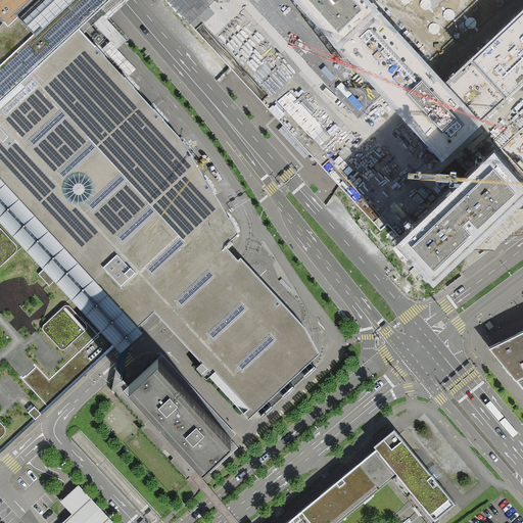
[(0,97),(79,29),(85,24),(109,0),(0,0),(0,16),(4,21),(0,25),(0,97)]
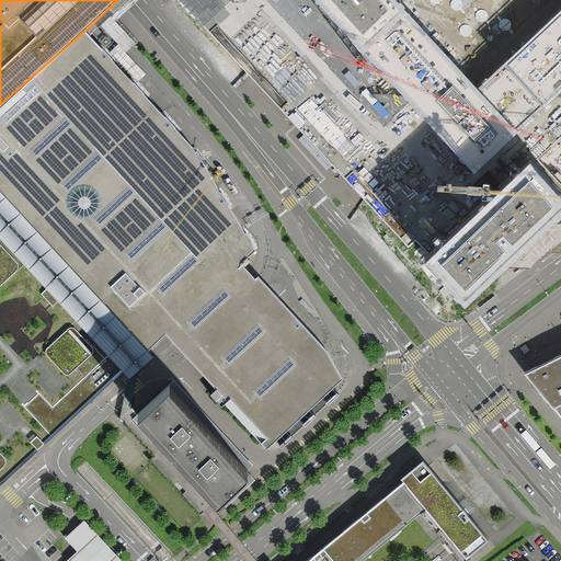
[(320,0),(258,0),(270,12),(278,21),(296,41),(305,49),(323,69),(332,79),(342,89),(392,142),(425,112),(374,57),(367,50),(365,48),(320,0)]
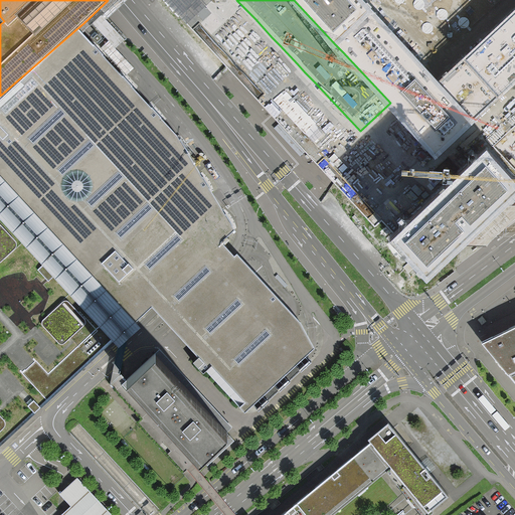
[(294,0),(335,44),(337,46),(375,10),(365,0),(294,0)]
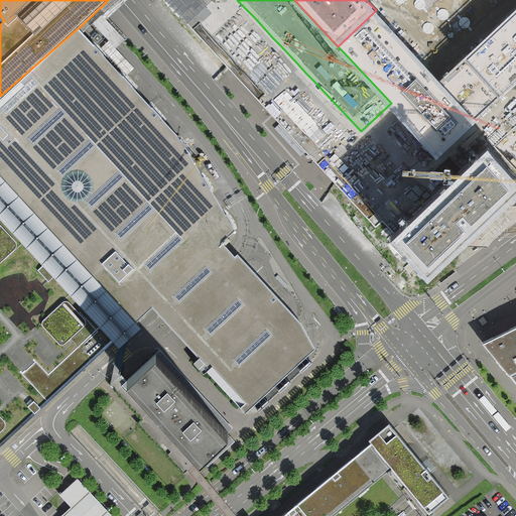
[(441,80),(478,118),(515,82),(515,9),(493,31),(461,61),(441,80)]
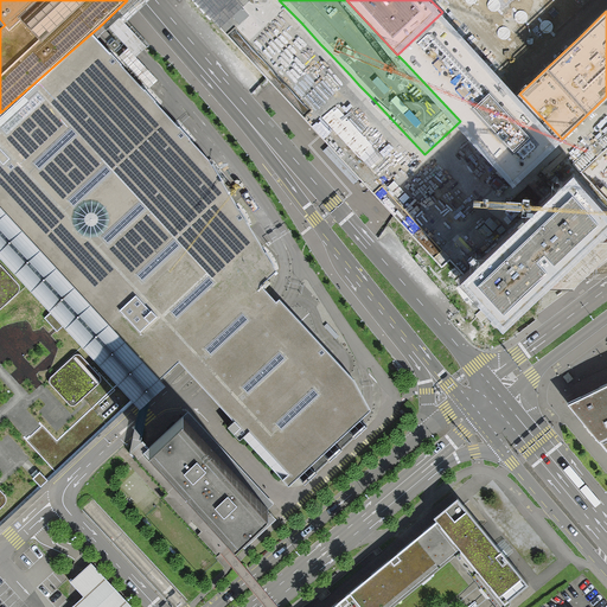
[(442,12),(397,55),(404,62),(460,121),(467,128),(474,135),(517,181),(562,139),(519,94),(511,85),(471,44),(442,12)]
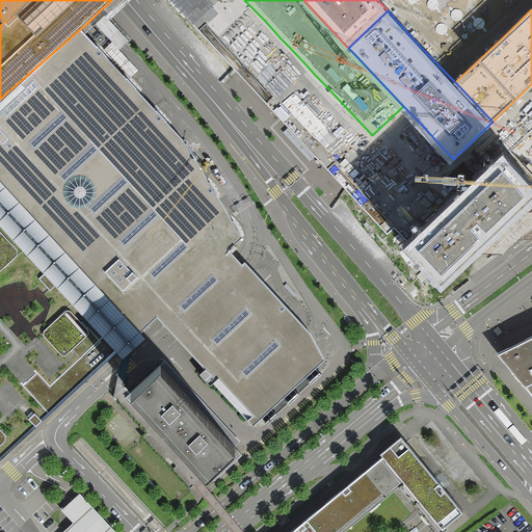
[(83,32),(80,29),(0,99),(0,182),(142,334),(157,320),(160,324),(166,330),(173,338),(206,373),(201,378),(211,390),(217,383),(253,420),(248,424),(254,429),(326,363),(322,355),(309,329),(301,322),(250,267),(247,265),(243,269),(237,264),(229,255),(243,242),(223,208),(201,169),(184,140),(176,132),(147,100),(113,63),(86,35),(83,32)]
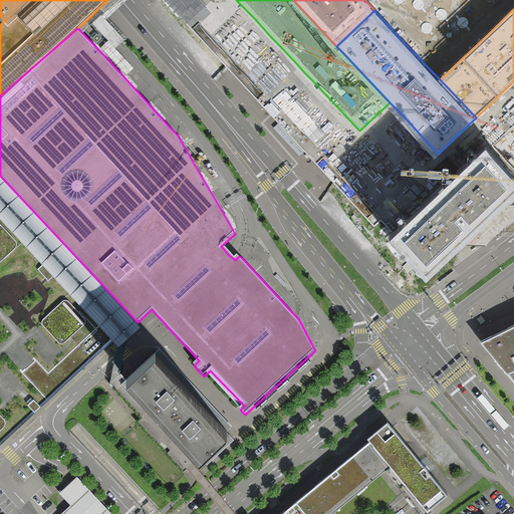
[(403,226),(394,234),(427,269),(435,261),(444,253),(453,245),(462,236),(470,229),(476,224),(485,216),(490,211),(495,206),(513,189),(513,169),(492,145),(465,170),(436,196),(417,214),(406,223),(403,226)]
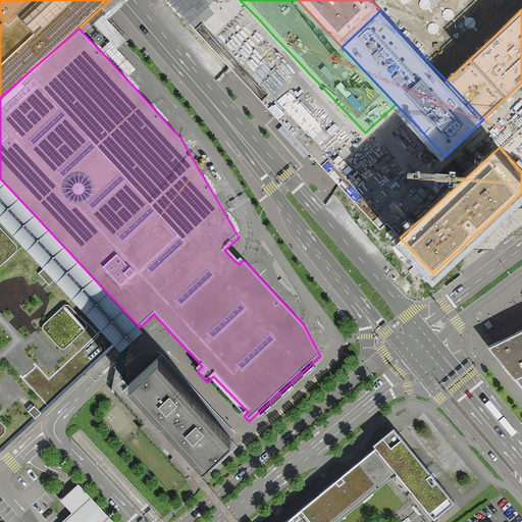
[(0,178),(0,215),(117,342),(123,349),(128,344),(144,330),(140,327),(0,178)]
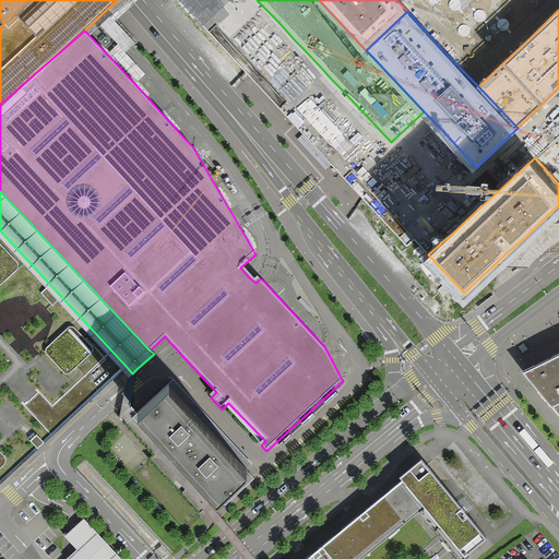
[(0,482),(122,369),(126,366),(0,230),(0,482)]
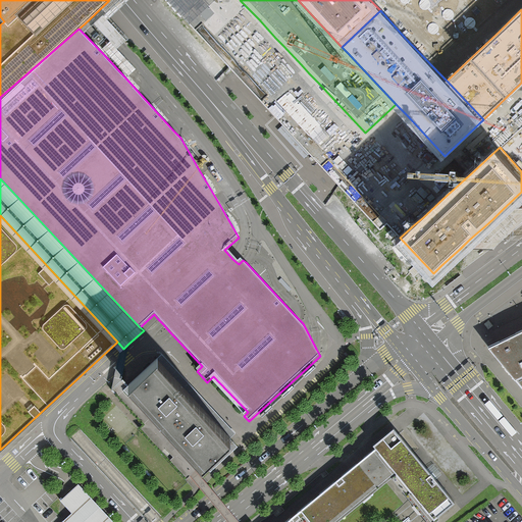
[(521,325),(511,331),(487,342),(521,383),(521,325)]
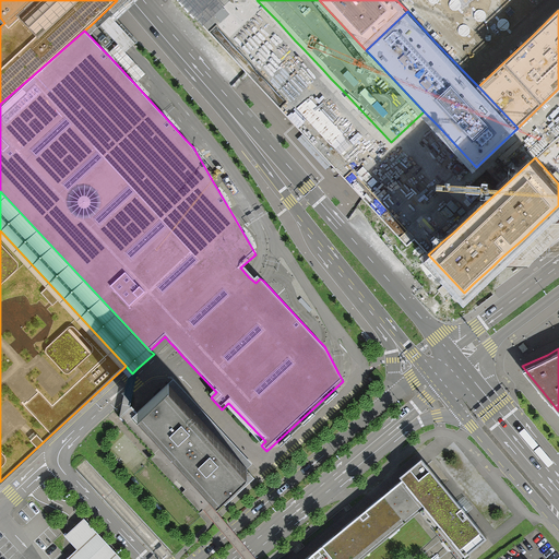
[(137,414),(133,417),(212,500),(248,467),(214,432),(199,416),(168,384),(137,414)]
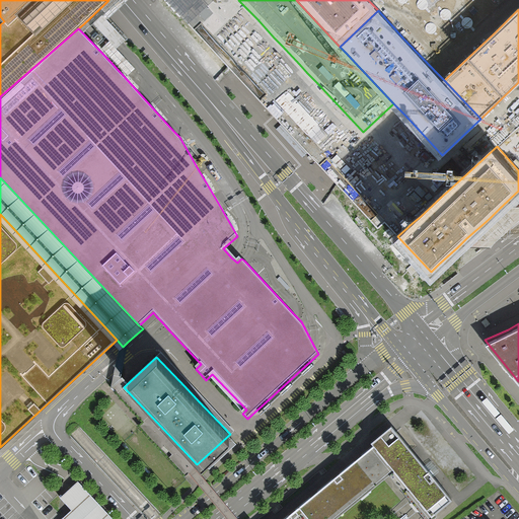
[(197,464),(124,387),(121,390),(195,467),(197,464)]
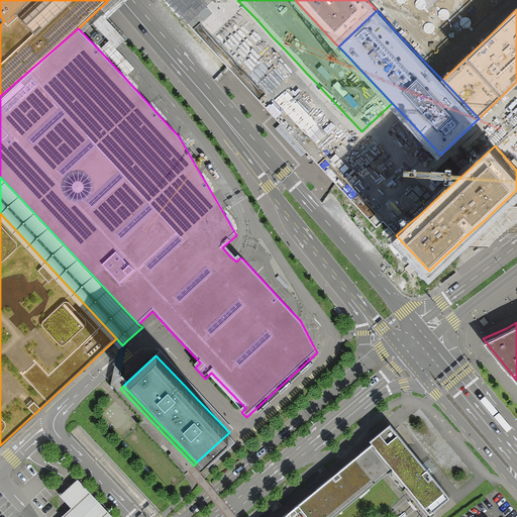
[(333,516),(394,469),(431,515),(450,499),(420,462),(390,425),(380,433),(370,441),(374,446),(360,457),(327,485),(287,516),(333,516)]
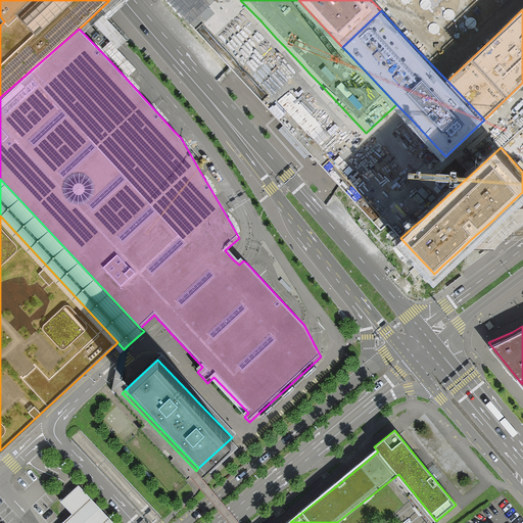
[(239,445),(232,437),(198,468),(205,476),(239,445)]
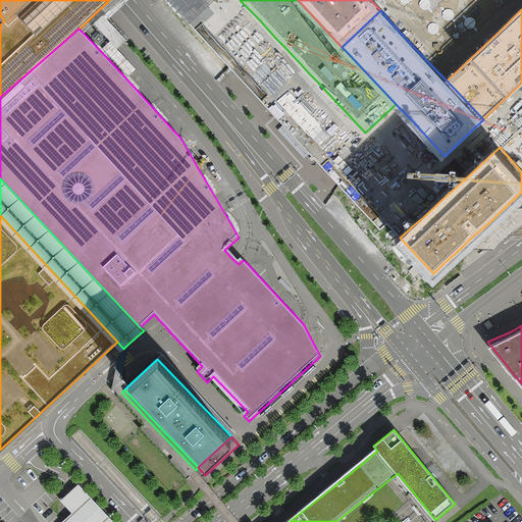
[(117,521),(77,480),(60,498),(72,510),(62,520),(63,521),(117,521)]
